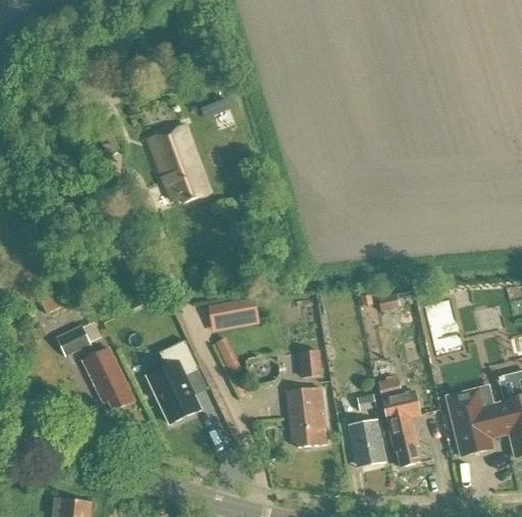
[(225,94),(202,104),(206,113),(229,103),(225,94)]
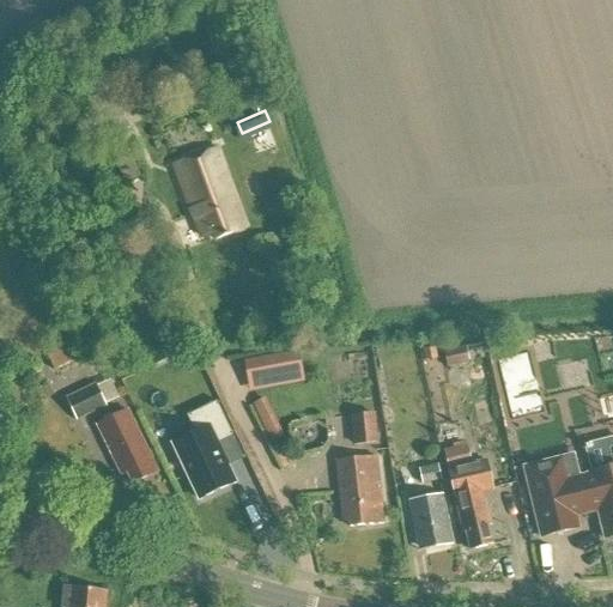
[(202,234),(213,229),(216,236),(246,224),(217,146),(175,162),(202,234)]
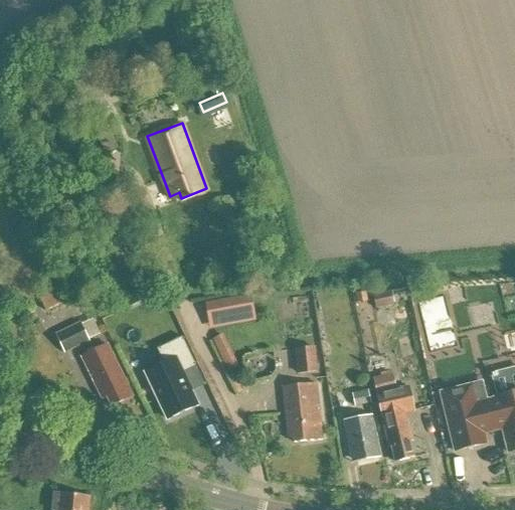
[(67,298),(62,286),(40,297),(45,308),(67,298)]
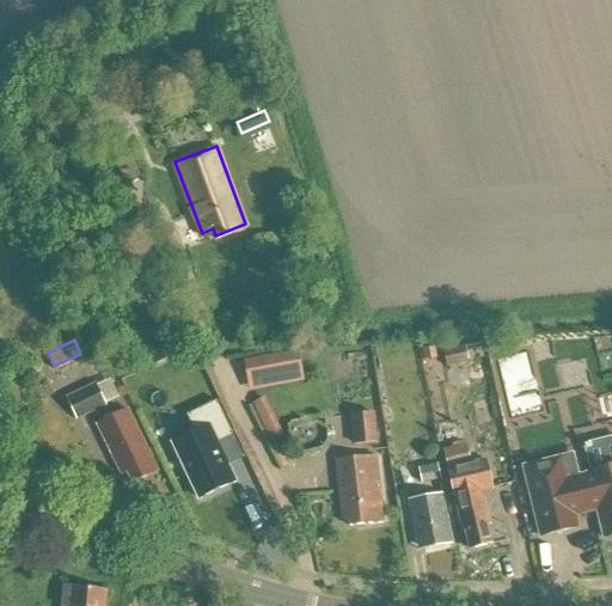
[(249,385),(305,372),(298,342),(243,355),(249,385)]
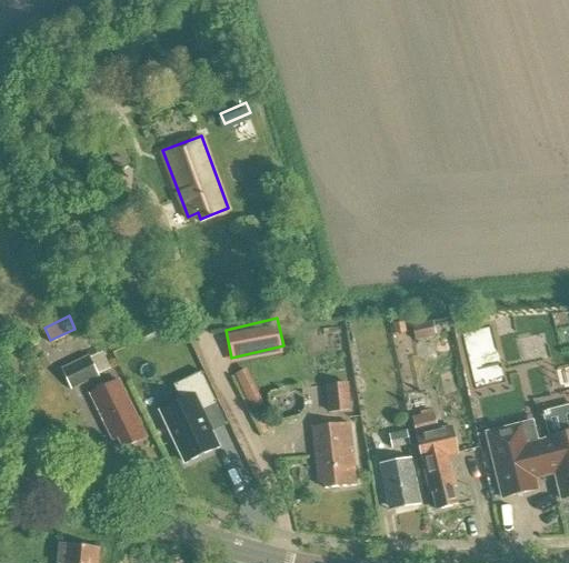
[(411,322),(415,338),(433,333),(430,318),(411,322)]
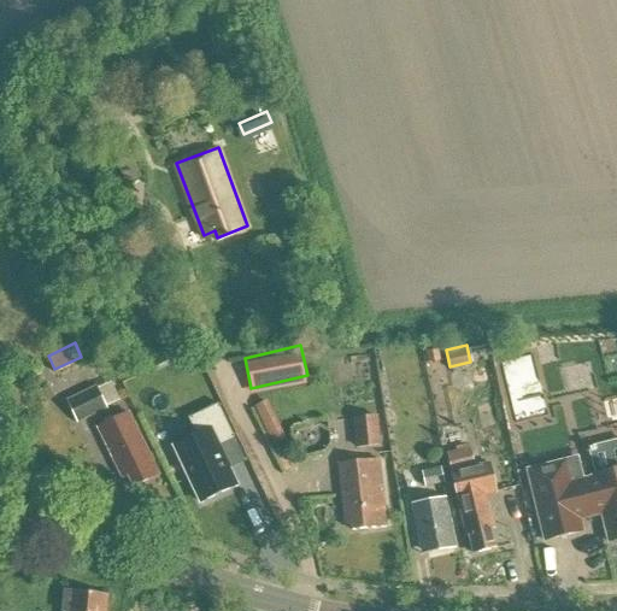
[(95,383),(65,398),(77,421),(107,406),(106,404),(118,398),(110,380),(97,386),(95,383)]
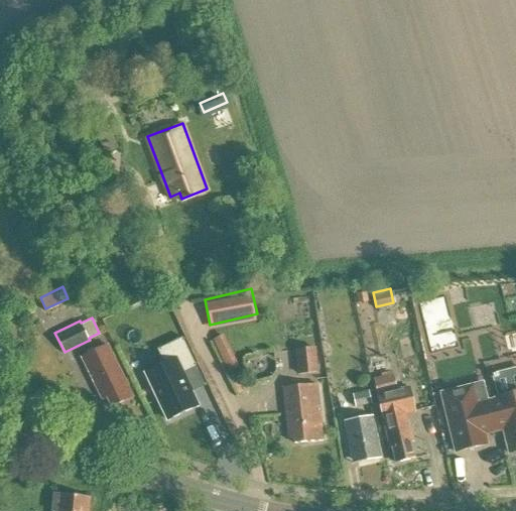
[(228,330),(216,333),(220,359),(233,356),(228,330)]
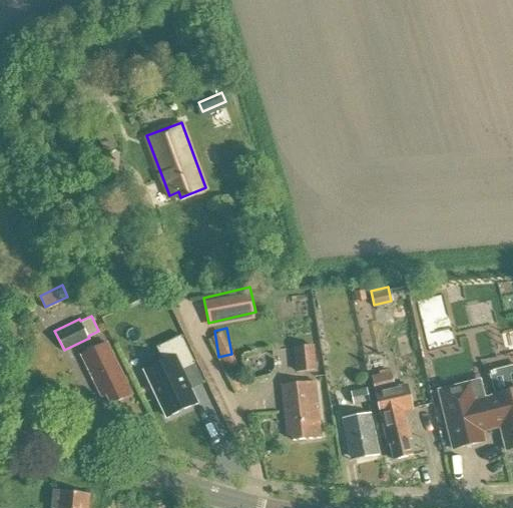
[(163,360),(145,368),(167,415),(196,402),(185,378),(183,379),(179,370),(181,369),(195,363),(181,333),(156,345),(163,360)]
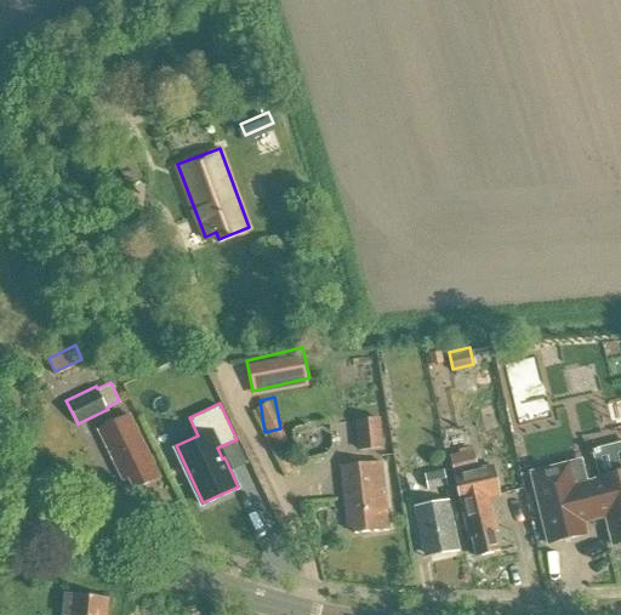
[(130,414),(98,430),(121,477),(127,474),(134,488),(159,476),(130,414)]
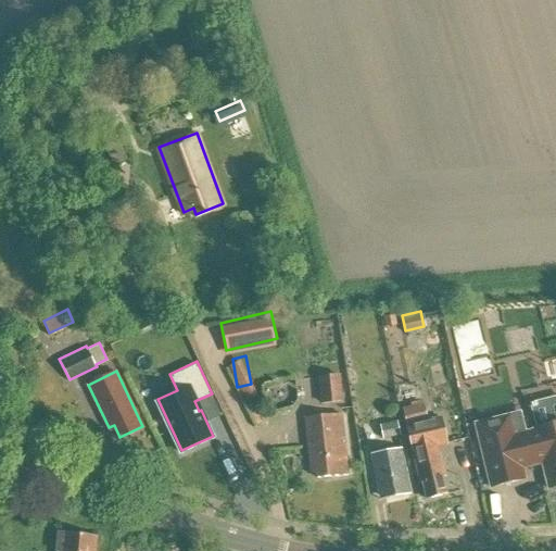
[(343,399),(341,372),(319,374),(321,401),(343,399)]
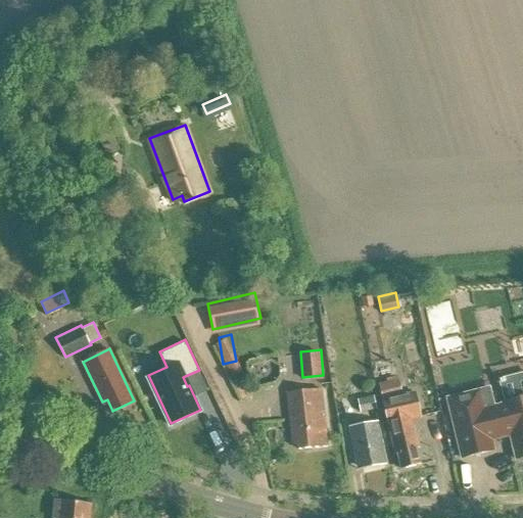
[(397,377),(378,381),(394,452),(397,451),(401,467),(419,463),(416,446),(419,446),(412,417),(420,415),(415,390),(401,393),(397,377)]
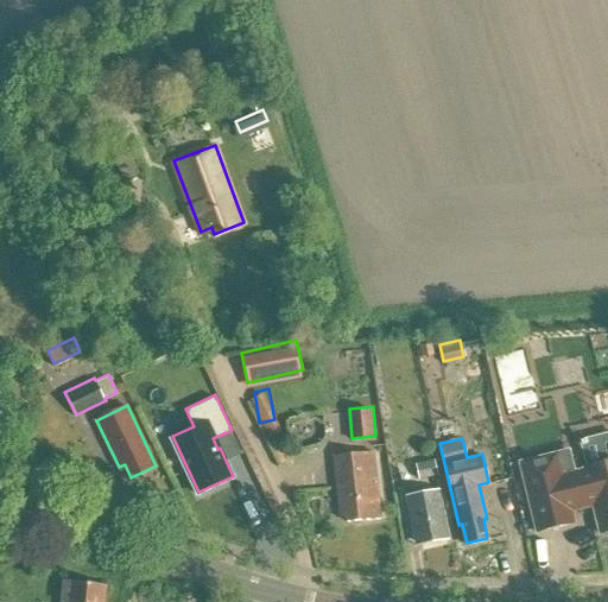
[(569,448),(520,461),(537,530),(574,520),(571,508),(581,506),(593,502),(600,531),(607,528),(607,460),(584,466),(584,467),(575,470),(569,448)]
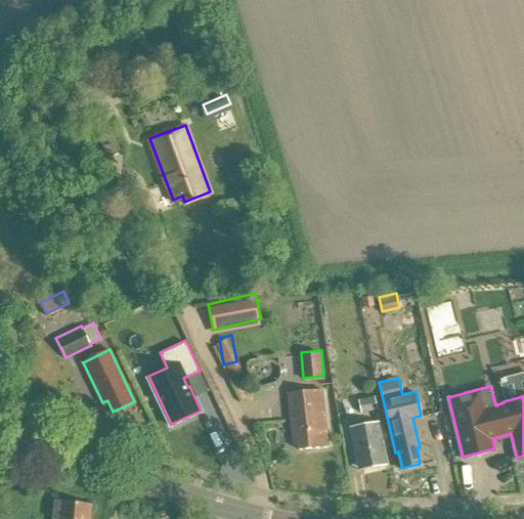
[(293,443),(299,442),(299,447),(328,444),(321,388),(287,392),(293,443)]
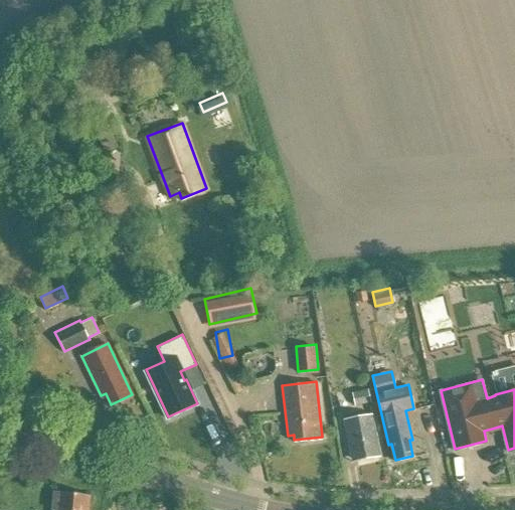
[(371,413),(344,419),(352,460),(379,455),(371,413)]
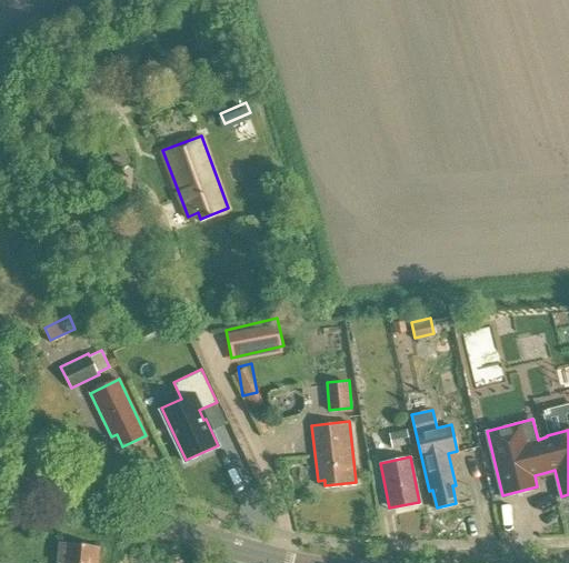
[(97,562),(99,545),(59,541),(57,561),(62,562),(97,562)]
